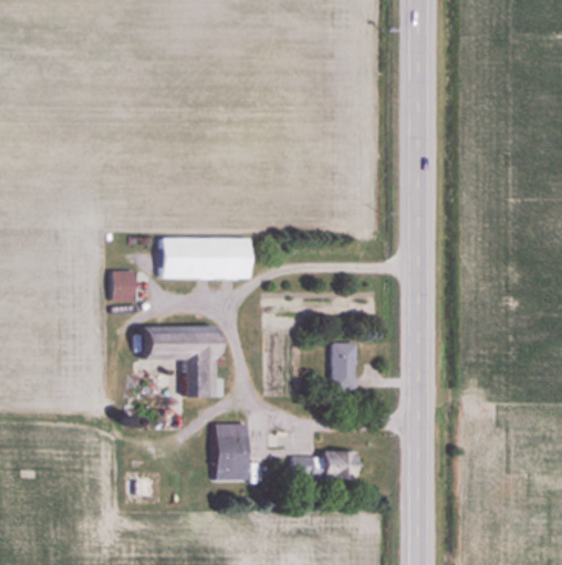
[(251,279),(251,237),(162,237),(162,279),(251,279)]
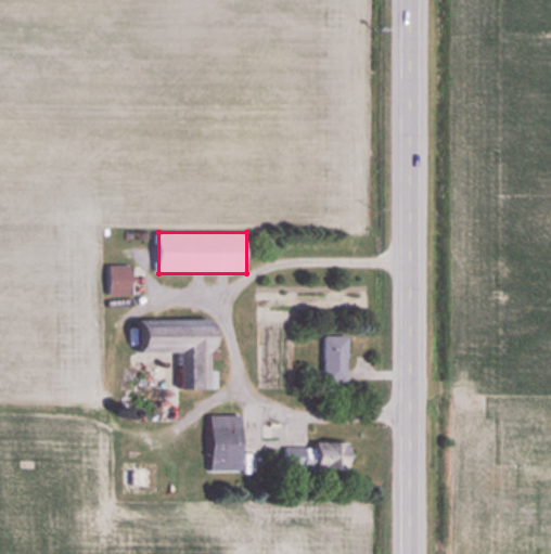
[(111,295),(133,295),(133,266),(111,266),(111,295)]
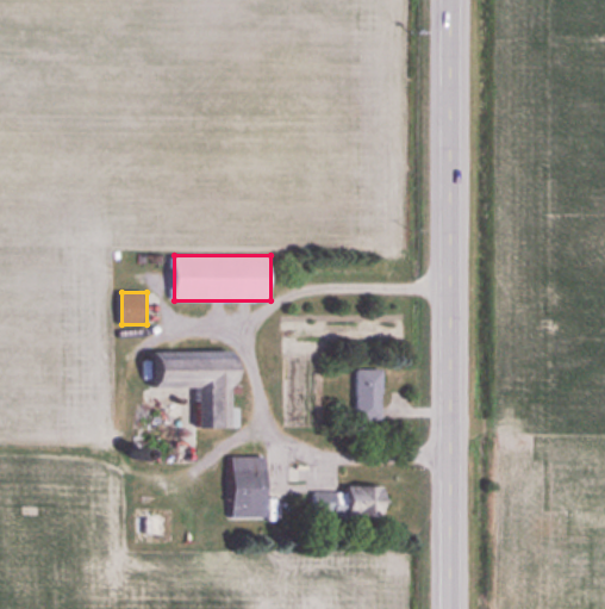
[(156,389),(200,387),(200,428),(241,428),(241,409),(235,409),(234,352),(156,353),(156,389)]
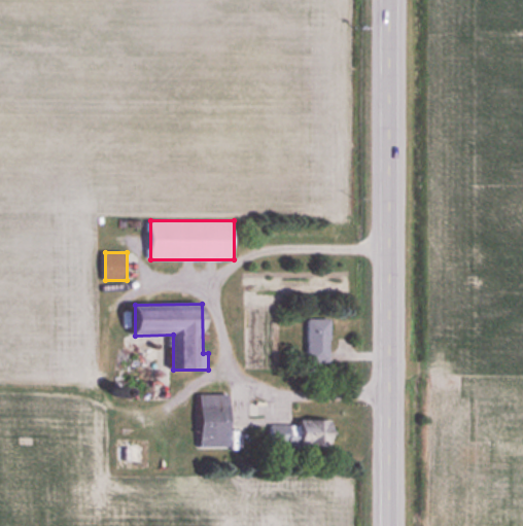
[(333,319),(310,318),(310,362),(332,362),(333,319)]
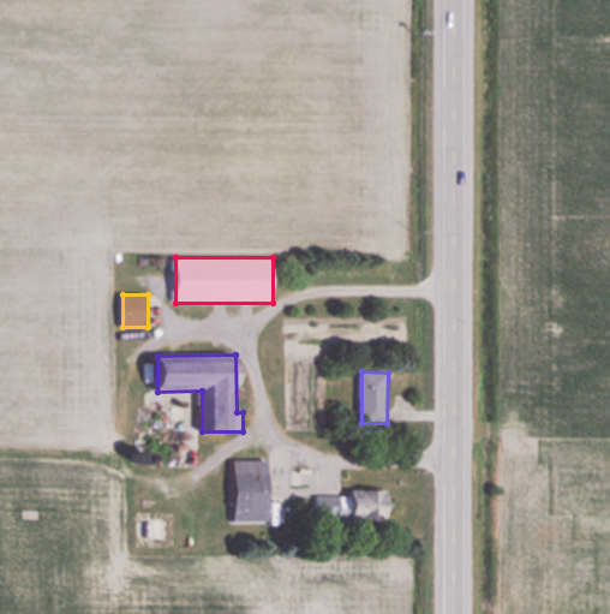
[(270,462),(235,462),(235,524),(270,524),(270,462)]
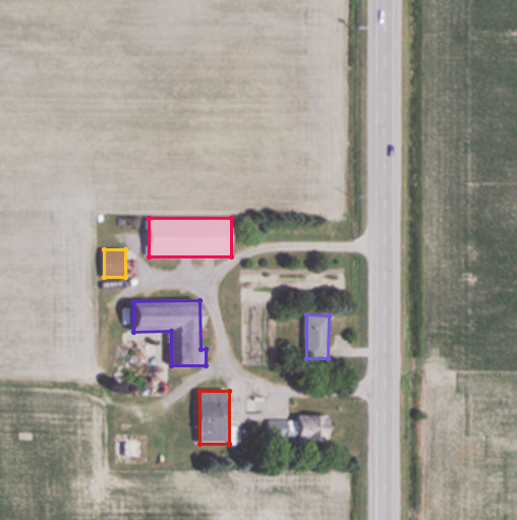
[(270,420),(269,445),(330,446),(330,415),(298,415),(298,420),(270,420)]
